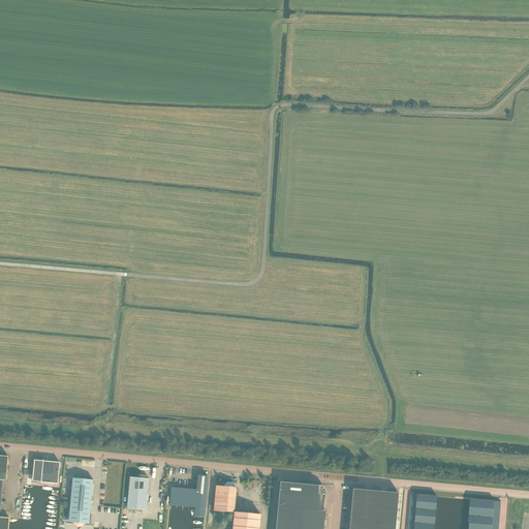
[(40,484),(41,484),(41,483),(58,484),(60,463),(43,461),(43,460),(42,461),(34,461),(32,481),(40,483),(40,484)]
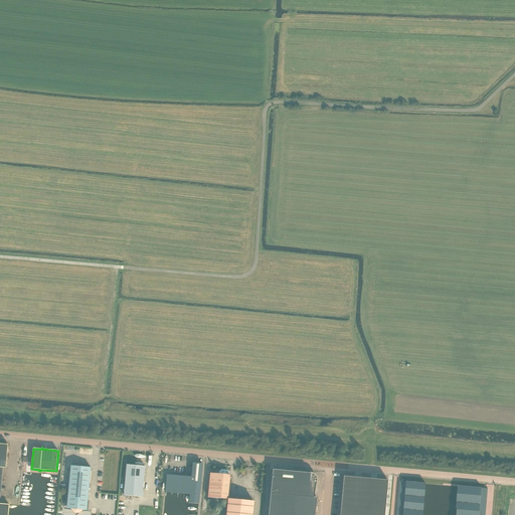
[(190,494),(190,499),(199,500),(202,464),(193,463),(192,477),(167,475),(165,492),(190,494)]
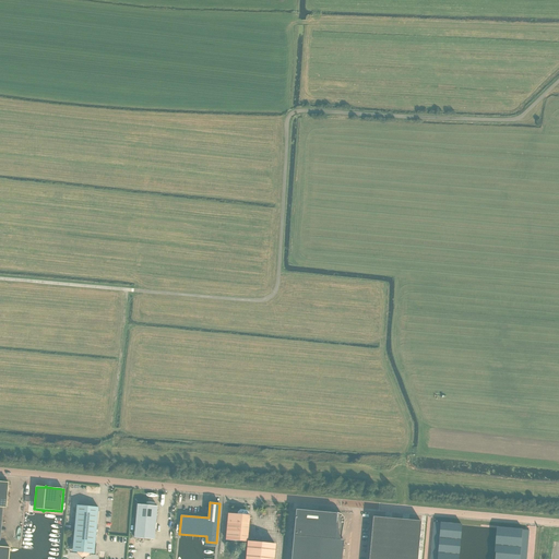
[(154,539),(157,507),(138,504),(134,537),(154,539)]
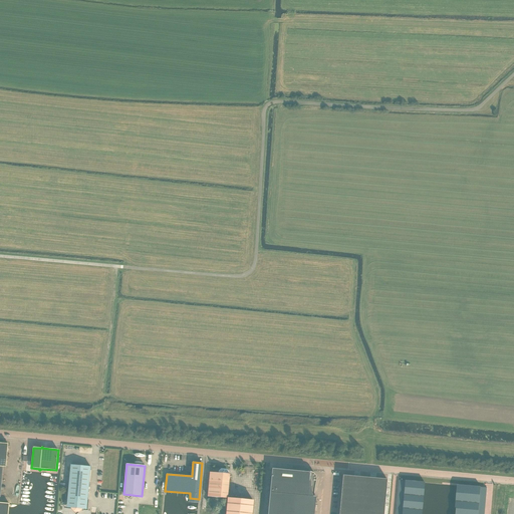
[(86,509),(90,467),(70,465),(67,502),(74,511),(78,511),(81,509),(86,509)]
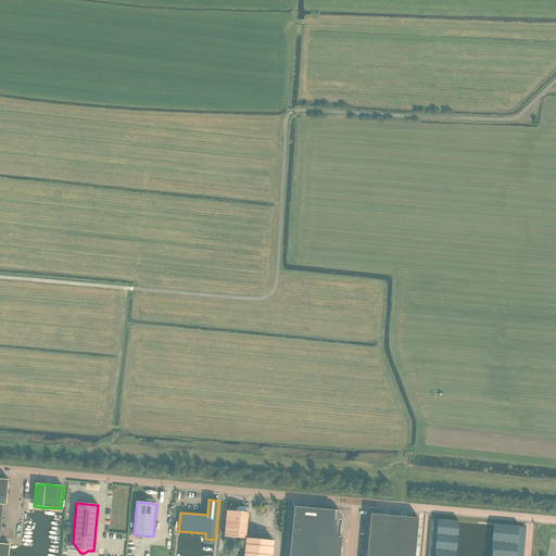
[(294,507),(289,555),(339,555),(341,538),(339,536),(340,528),(341,519),(342,518),(341,517),(341,516),(341,515),(341,514),(340,514),(339,513),(339,512),(338,512),(337,510),(336,510),(335,510),(294,507)]
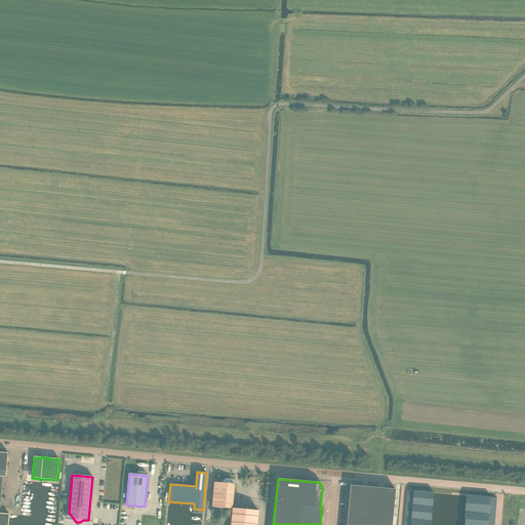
[(214,482),(212,507),(233,509),(235,484),(214,482)]
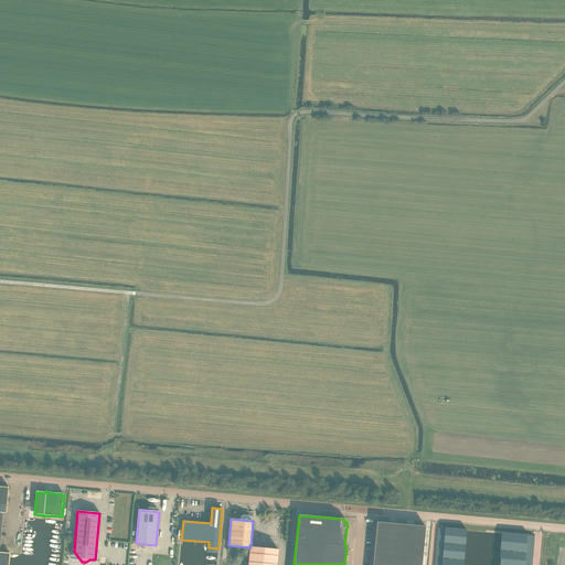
[(376,522),(372,564),(422,564),(425,526),(376,522)]
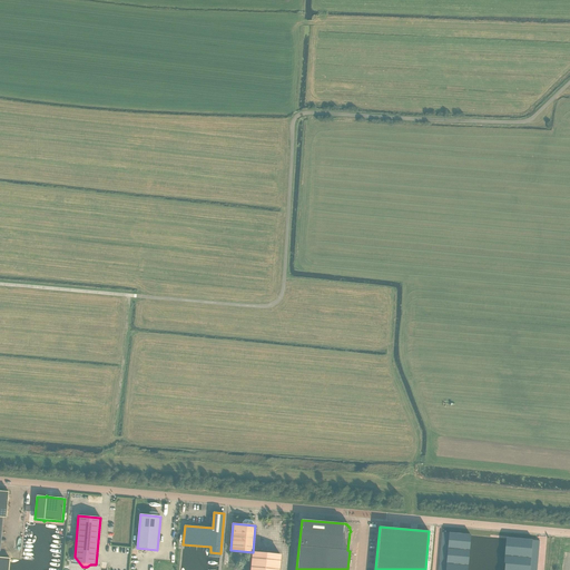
[(442,532),(439,569),(467,569),(471,534),(442,532)]
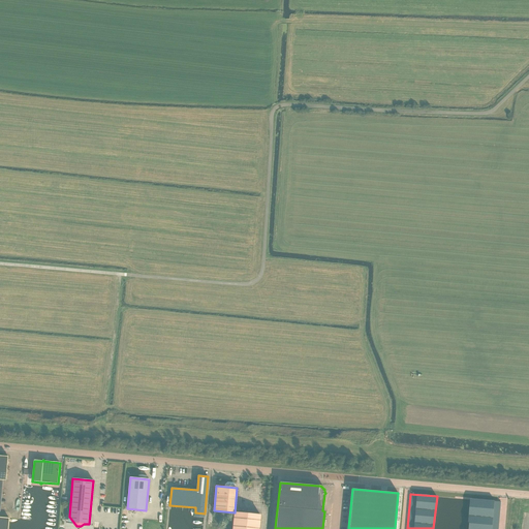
[(470,499),(467,528),(498,528),(501,502),(470,499)]
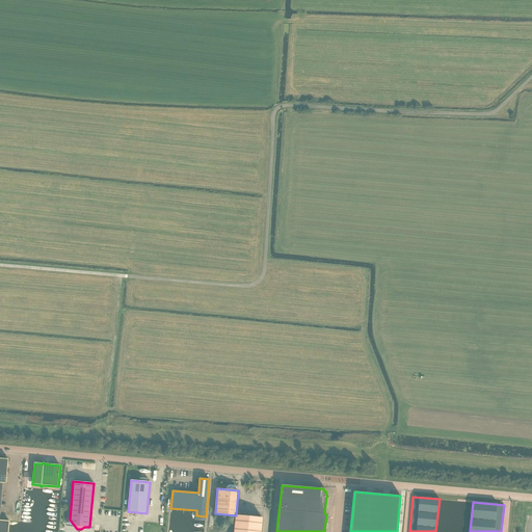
[(261,531),(262,519),(236,515),(233,531),(261,531)]
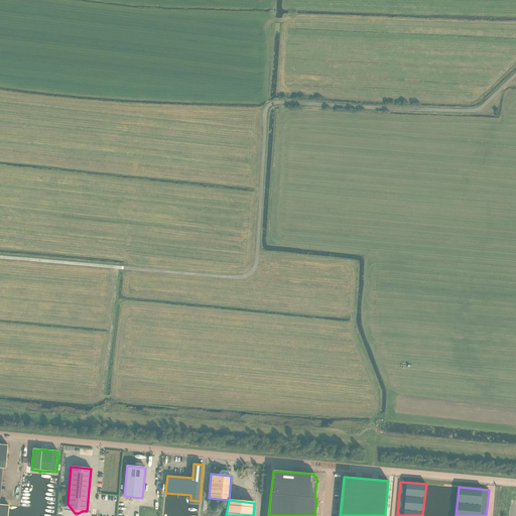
[(0,515),(8,515),(9,506),(0,504),(0,515)]
